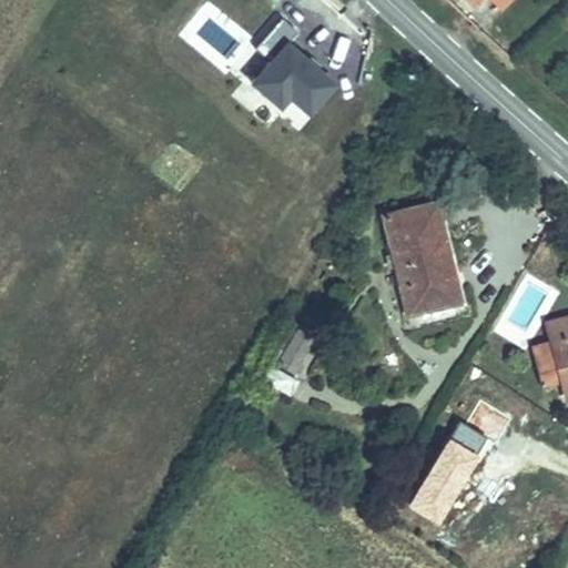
[(298,130),(342,85),(277,24),(255,47),(271,61),(250,83),(298,130)]
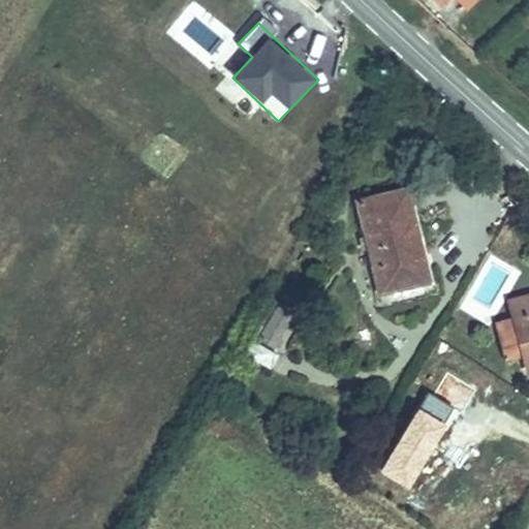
[(235,43),(213,65),(228,80),(219,89),(249,119),(260,107),(229,78),(249,58),(235,43)]
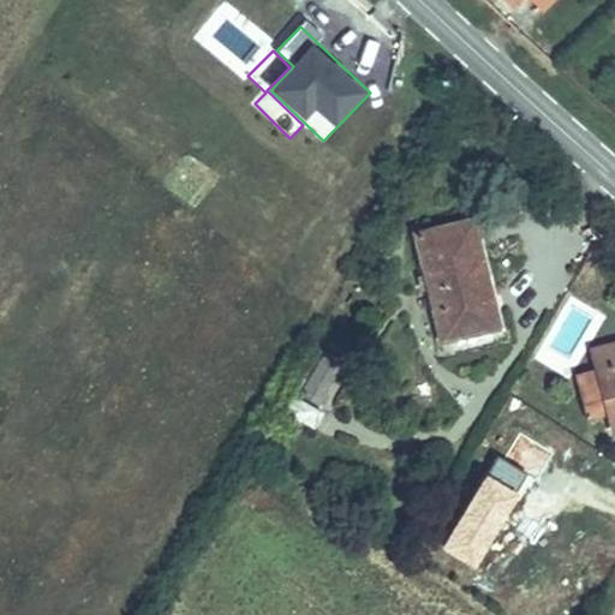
[(478,220),(424,230),(447,342),(494,333),(487,298),(495,297),(478,220)]
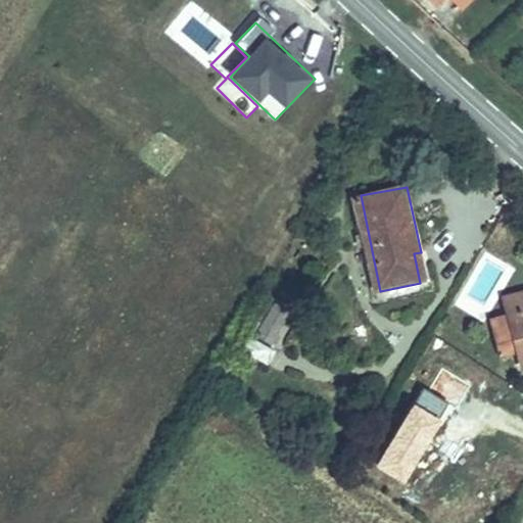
[(281,326),(266,318),(249,345),(265,354),(281,326)]
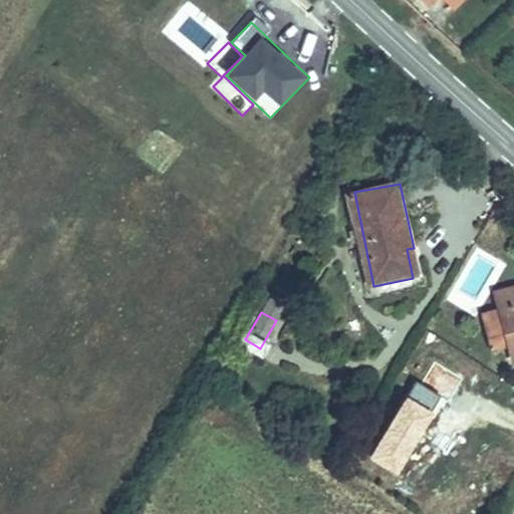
[(259,358),(238,346),(230,360),(251,371),(259,358)]
